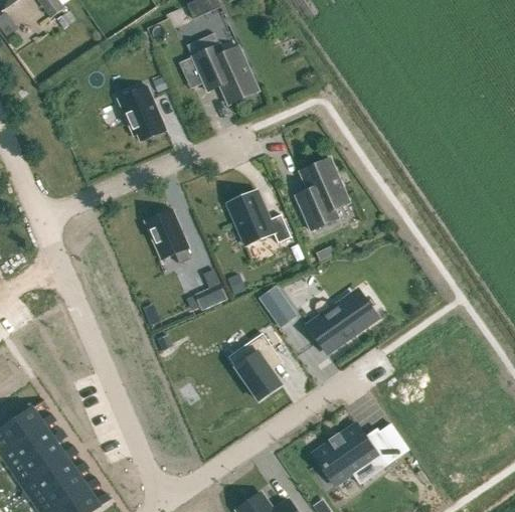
[(0,0),(0,10),(15,0),(0,0)]
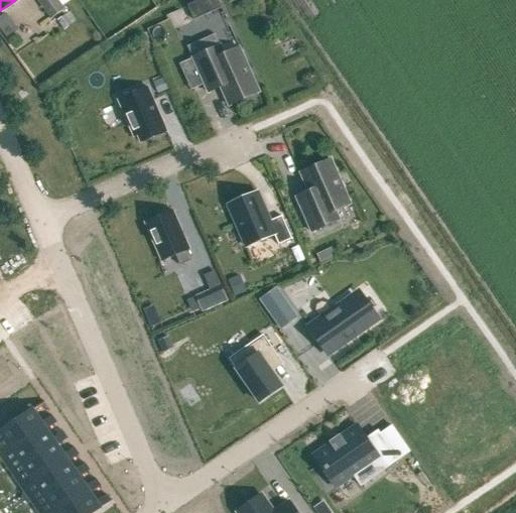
[(38,0),(51,18),(66,8),(59,0),(38,0)]
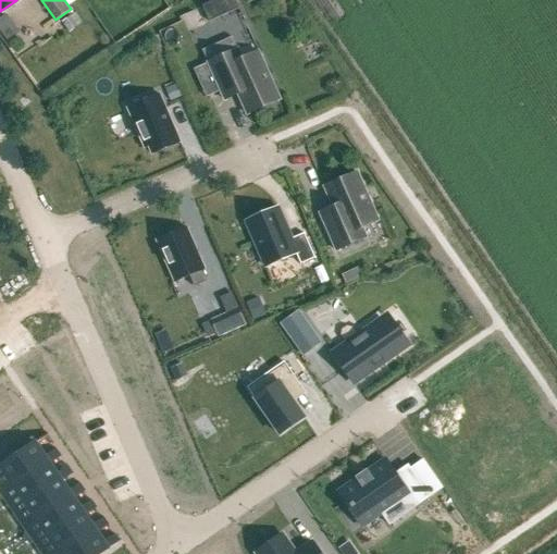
[(209,19),(238,7),(235,0),(211,0),(202,3),(209,19)]
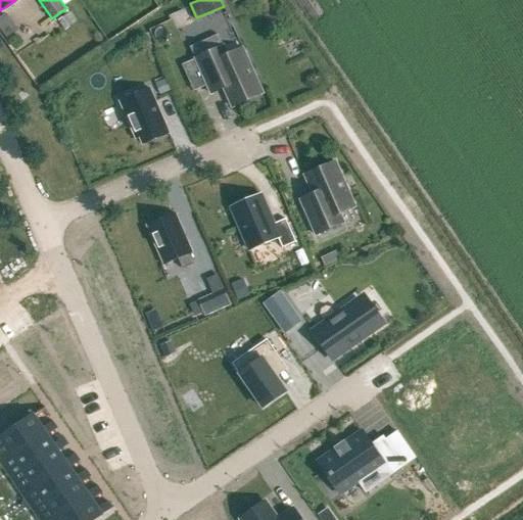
[(48,32),(53,39),(78,19),(69,9),(58,18),(61,21),(48,32)]
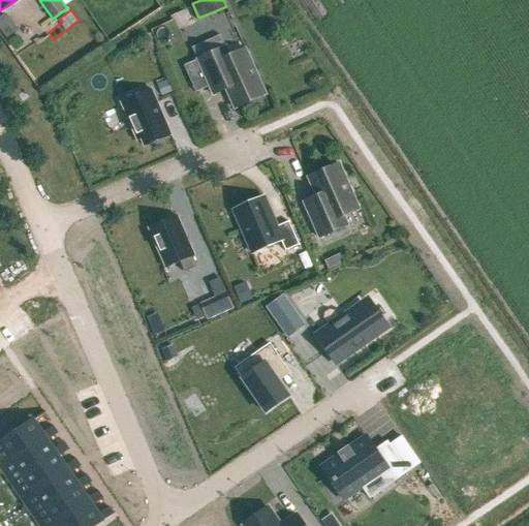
[(6,11),(0,14),(0,26),(7,36),(19,29),(6,11)]
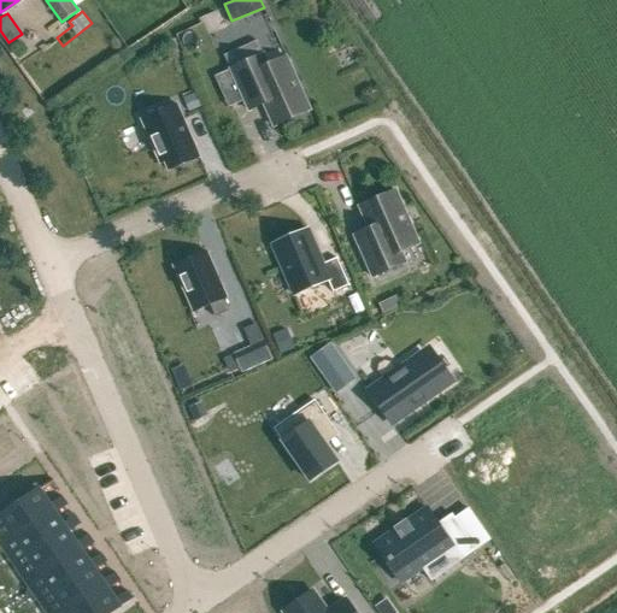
[(248,108),(263,101),(274,125),(310,108),(286,57),(269,64),(264,53),(230,68),(248,108)]
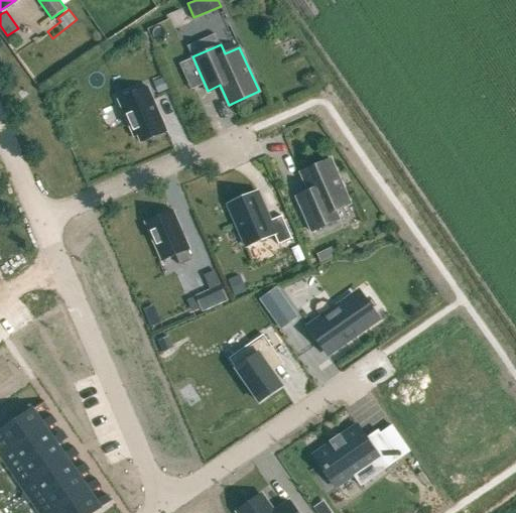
[(153,80),(157,91),(169,86),(164,76),(153,80)]
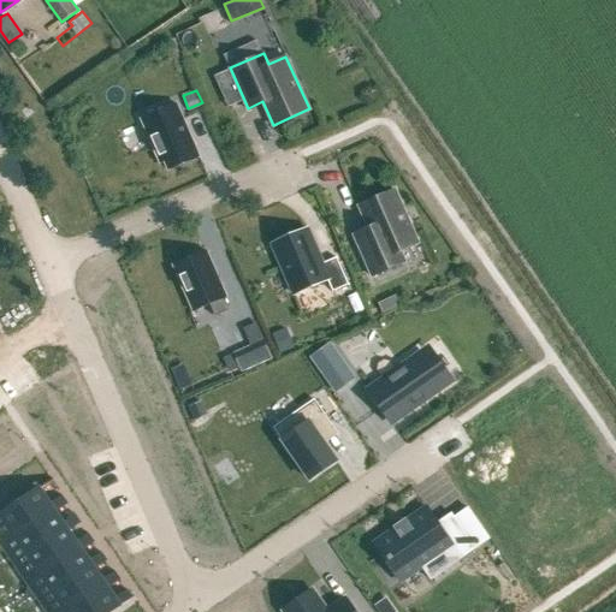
[(177,104),(141,118),(160,162),(165,160),(169,170),(200,156),(177,104)]
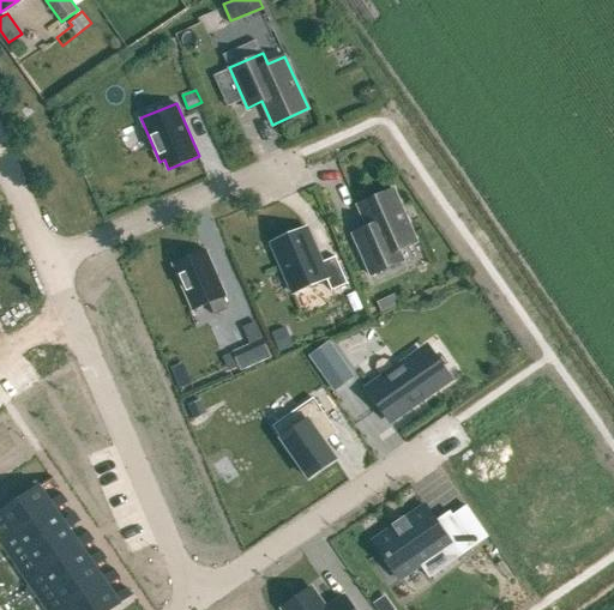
[(351,233),(369,273),(403,259),(398,248),(416,241),(393,188),(356,204),(367,228),(351,233)]
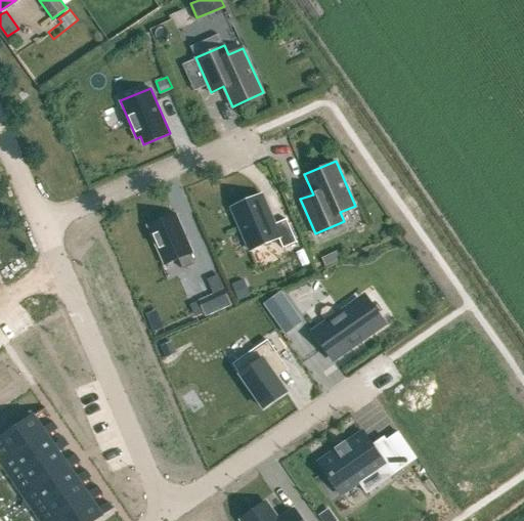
[(261,192),(231,206),(250,249),(278,236),(282,246),(296,241),(286,217),(274,222),(261,192)]
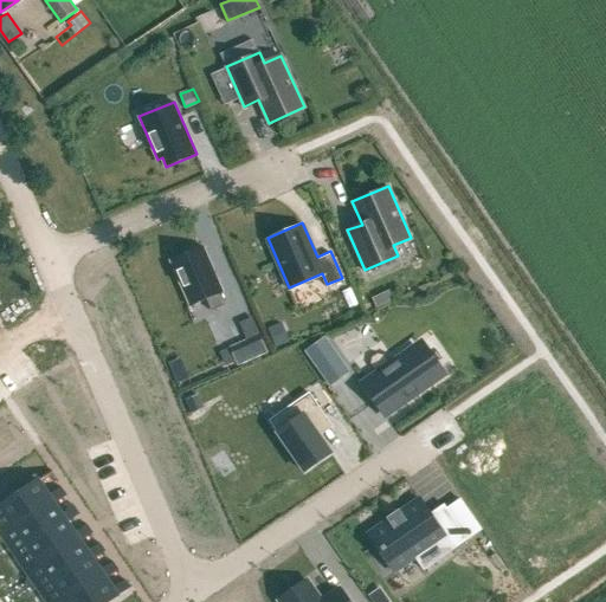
[(201,245),(169,259),(189,305),(205,298),(211,310),(225,304),(219,292),(221,291),(201,245)]
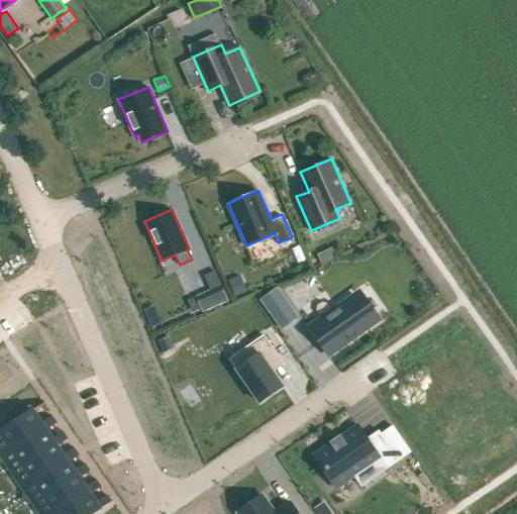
[(324,249),(317,252),(320,260),(328,257),(324,249)]
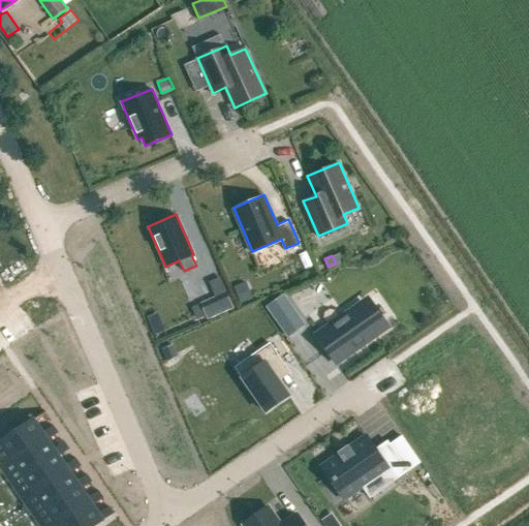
[(246,281),(235,285),(241,301),(251,296),(246,281)]
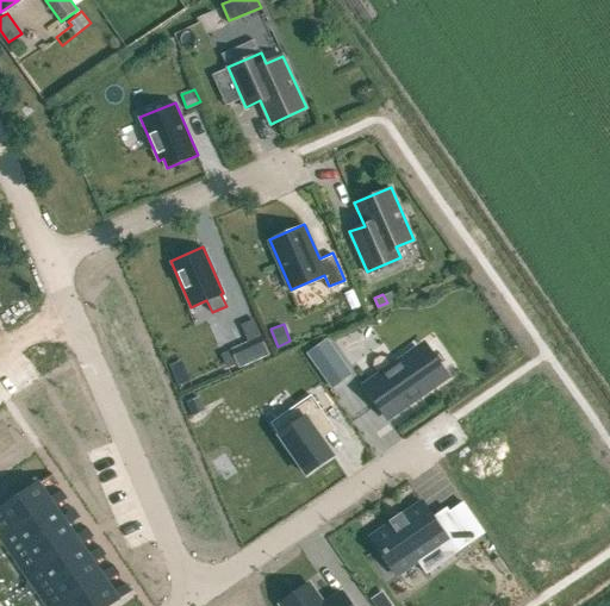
[(261,335),(231,348),(238,366),(268,351),(261,335)]
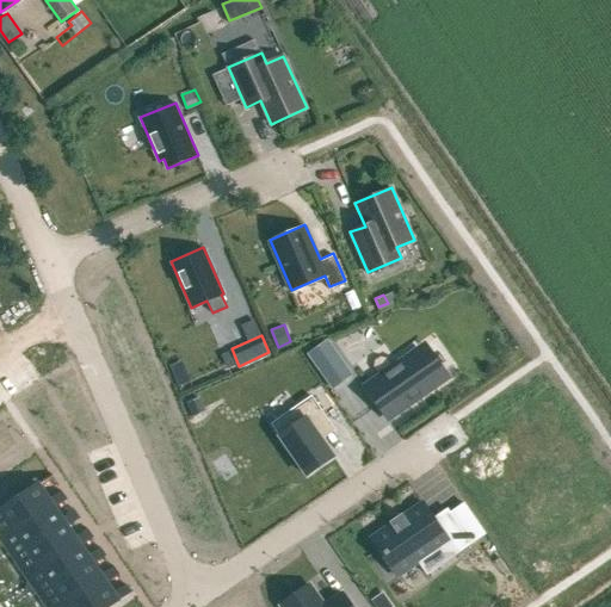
[(323,340),(308,352),(332,386),(347,376),(323,340)]
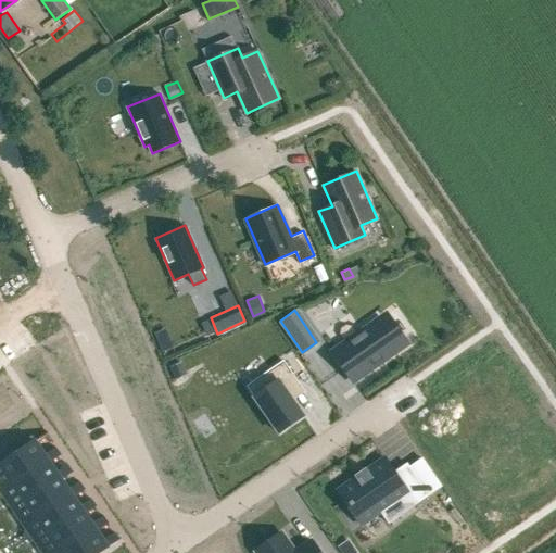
[(379,316),(332,350),(354,379),(401,347),(379,316)]
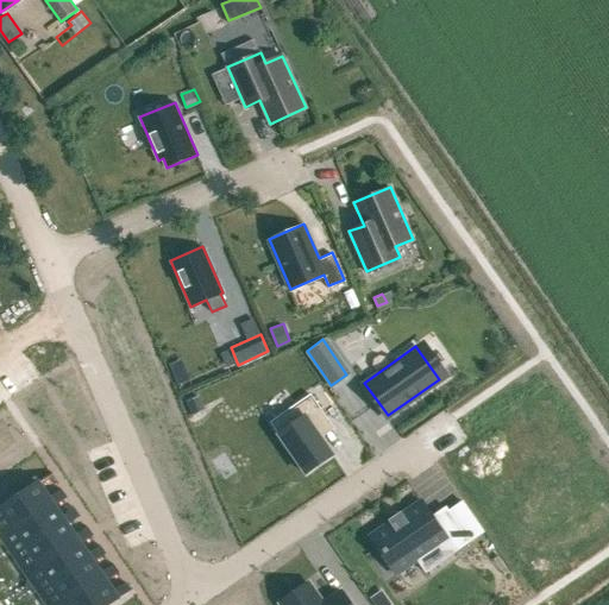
[(311,392),(270,421),(306,472),(333,453),(315,428),(328,418),(311,392)]
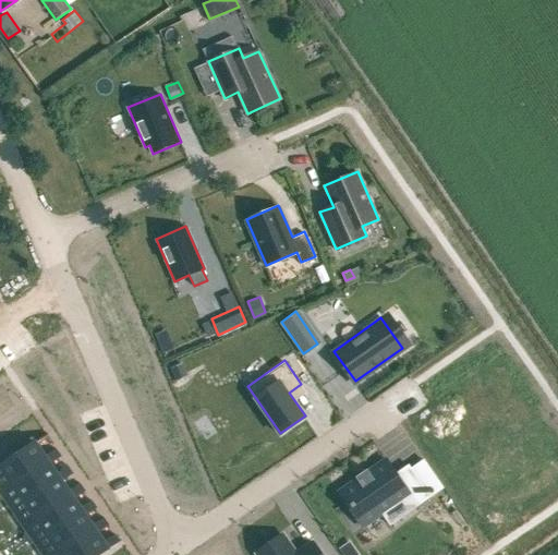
[(34,441),(0,463),(0,487),(1,491),(47,459),(49,462),(61,455),(56,447),(45,455),(35,442),(34,441)]
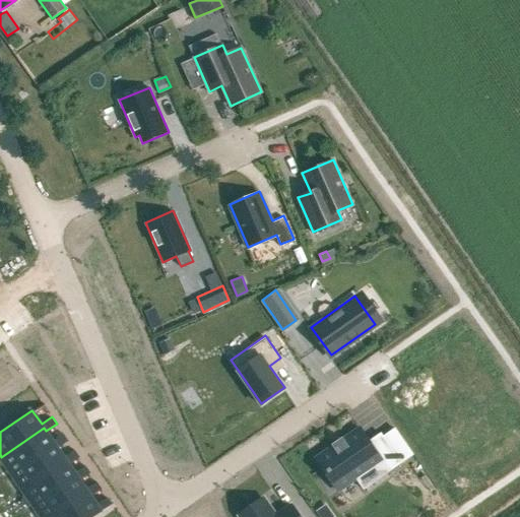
[(317,457),(338,489),(381,459),(388,470),(401,461),(381,432),(369,440),(361,427),(317,457)]
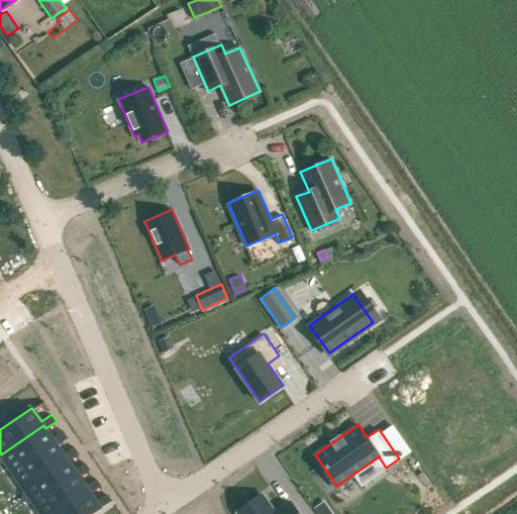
[(43,425),(1,454),(12,470),(55,440),(57,444),(68,436),(63,429),(52,437),(45,428),(43,425)]
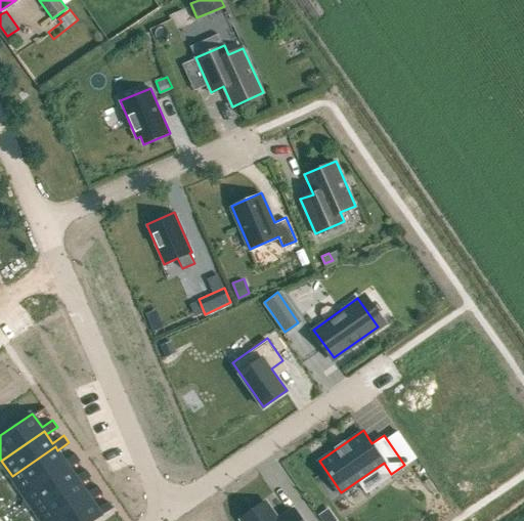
[(55,446),(12,476),(24,492),(67,463),(69,467),(80,459),(75,451),(63,460),(57,450),(55,446)]
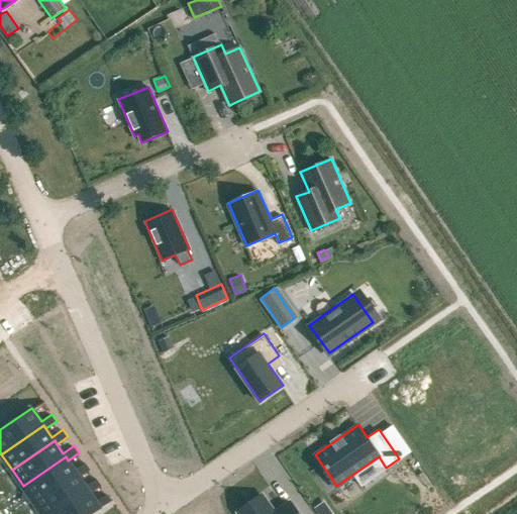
[(66,456),(23,486),(34,502),(77,473),(79,476),(90,469),(85,461),(74,470),(68,460),(66,456)]
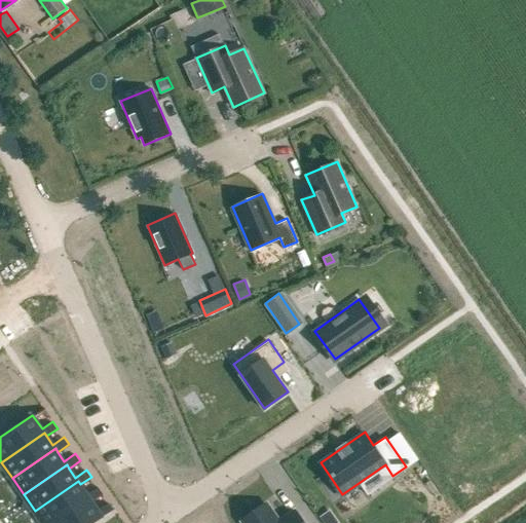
[(78,481),(35,511),(43,522),(51,522),(89,497),(91,500),(103,493),(98,486),(86,493),(80,484),(78,481)]
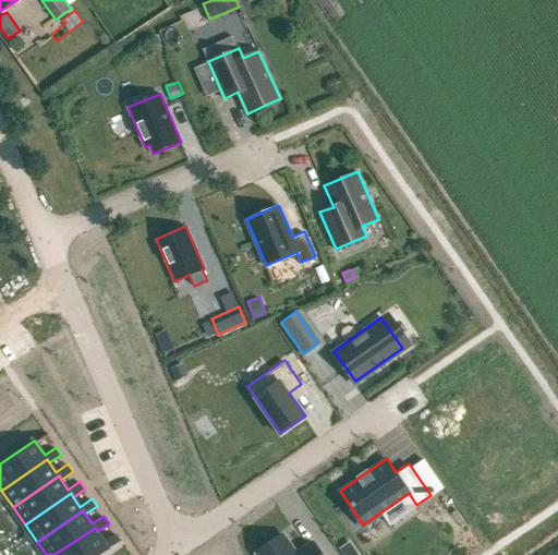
[(95,528),(55,554),(97,554),(108,547),(120,540),(116,532),(104,541),(97,531),(95,528)]
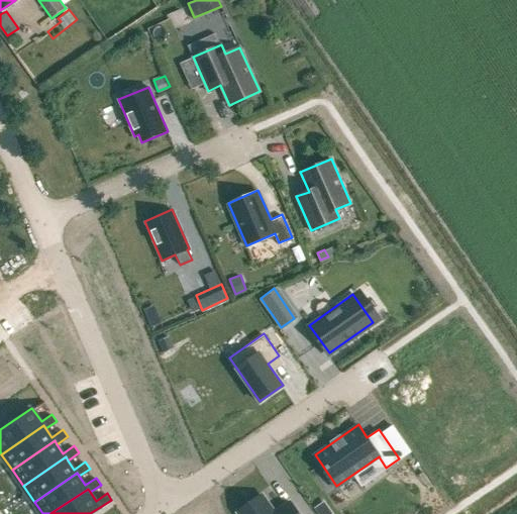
[(256,490),(233,507),(238,513),(297,513),(286,498),(270,509),(256,490)]
